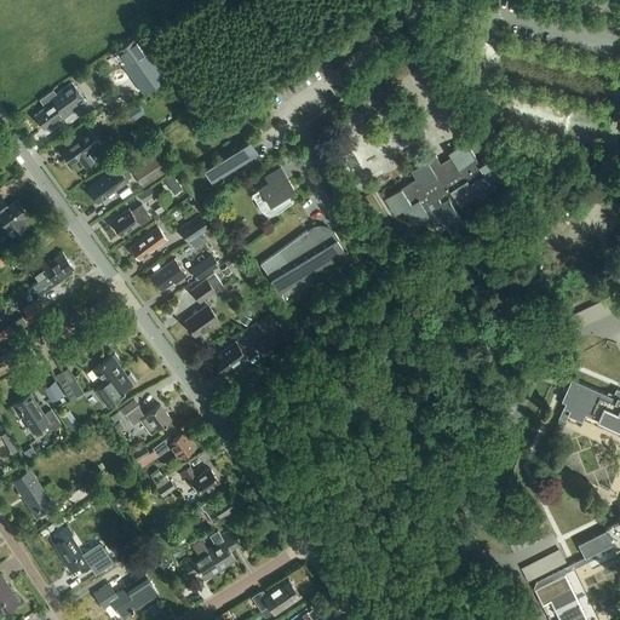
[(144,93),(166,78),(167,76),(138,35),(115,52),(144,93)]
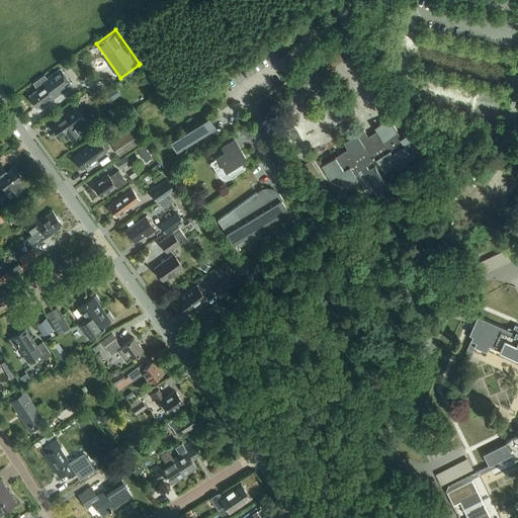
[(38,90),(30,96),(37,107),(47,100),(49,102),(73,85),(62,69),(48,78),(46,74),(33,83),(38,90)]
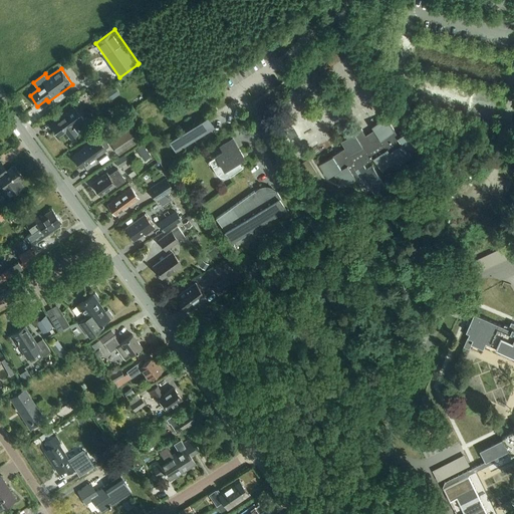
[(114,85),(103,93),(109,101),(120,94),(114,85)]
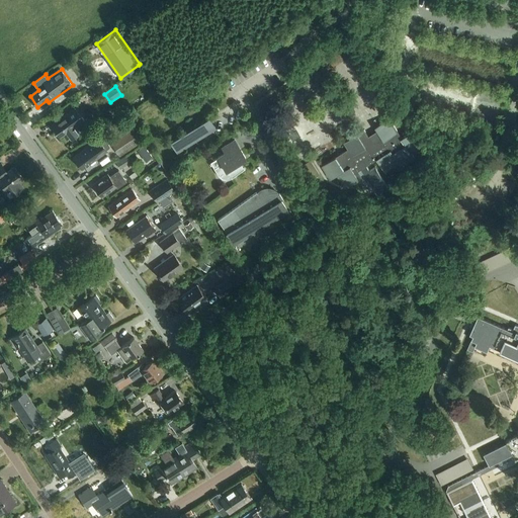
[(80,133),(77,127),(85,121),(76,108),(67,114),(52,125),(61,137),(67,133),(72,140),(80,133)]
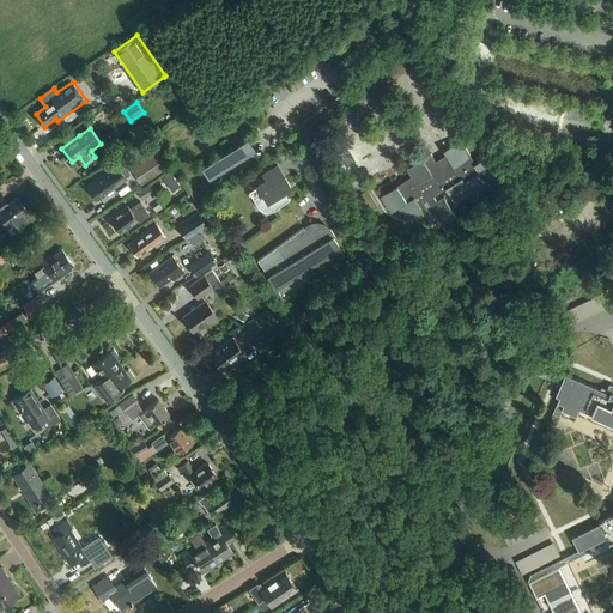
[(425,202),(447,188),(457,204),(473,194),(475,198),(491,187),(486,180),(502,170),(492,153),(477,163),(461,140),(445,150),(448,155),(437,161),(432,153),(407,169),(412,176),(382,195),(393,212),(400,207),(410,223),(430,210),(425,202)]
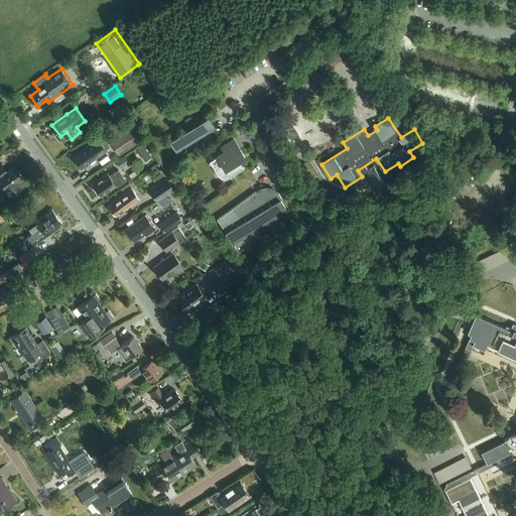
[(206,125),(205,125),(203,122),(202,122),(184,133),(179,136),(171,141),(177,151),(214,129),(214,128),(213,127),(212,126),(210,125),(209,125),(208,125),(206,125)]
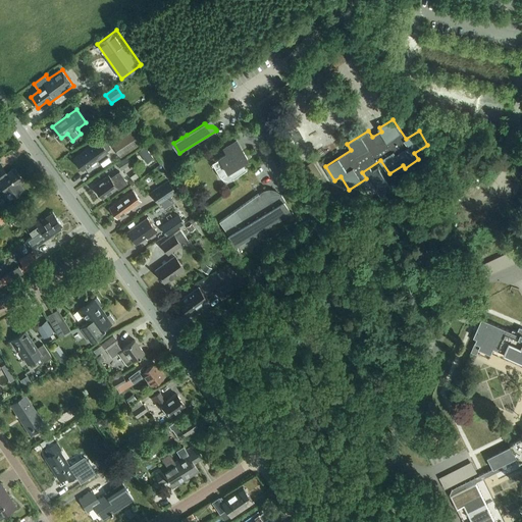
[(133,128),(111,143),(118,154),(115,160),(116,162),(121,159),(120,156),(142,143),(133,128)]
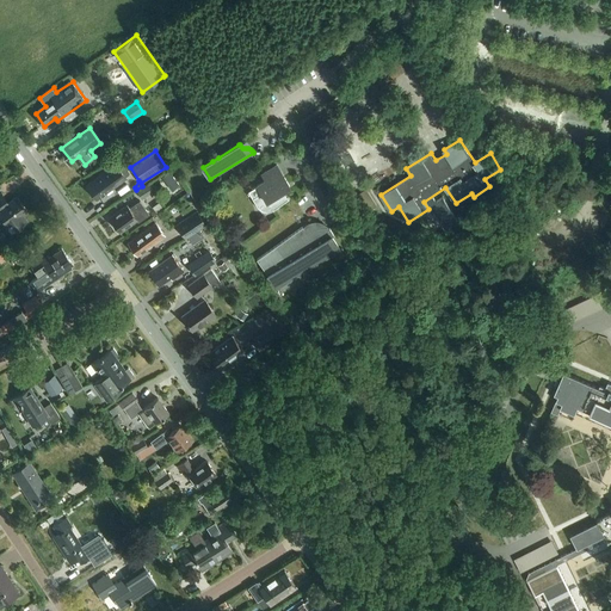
[(121,162),(117,165),(117,164),(87,185),(97,199),(127,178),(127,177),(129,174),(129,173),(129,172),(129,171),(129,170),(123,162),(121,162)]
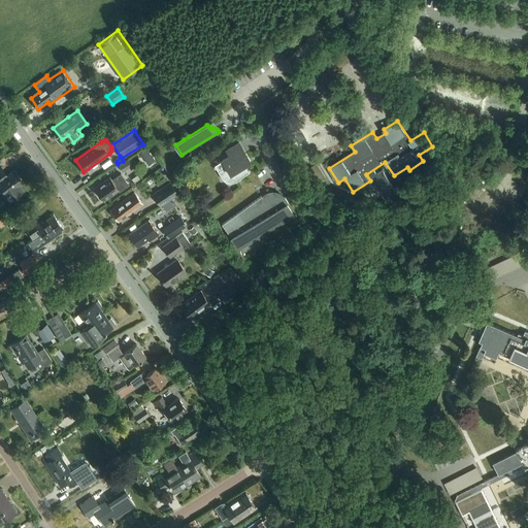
[(232,155),(223,161),(227,167),(220,171),(219,170),(219,171),(223,178),(224,178),(228,182),(232,182),(236,180),(237,182),(251,171),(250,171),(249,172),(244,165),(251,160),(240,142),(229,150),(230,150),(232,155)]
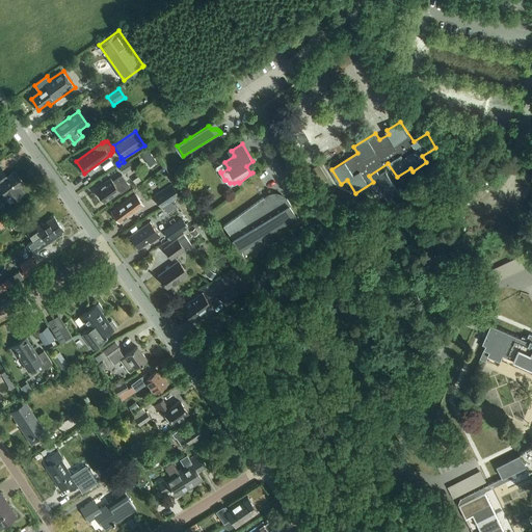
[(130,160),(120,166),(124,173),(134,167),(130,160)]
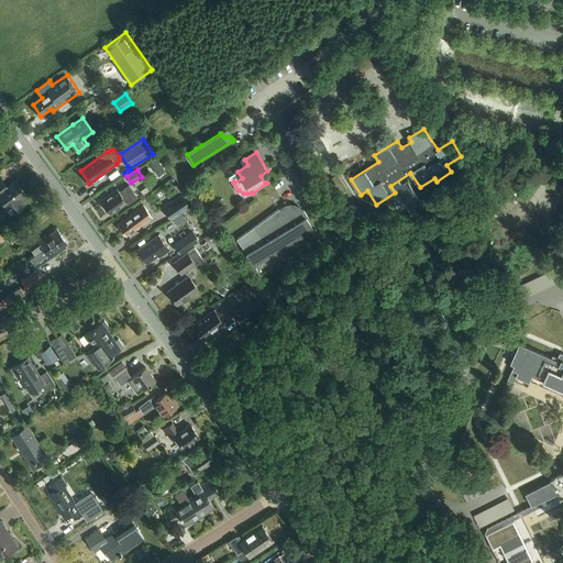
[(338,175),(330,180),(340,196),(348,190),(338,175)]
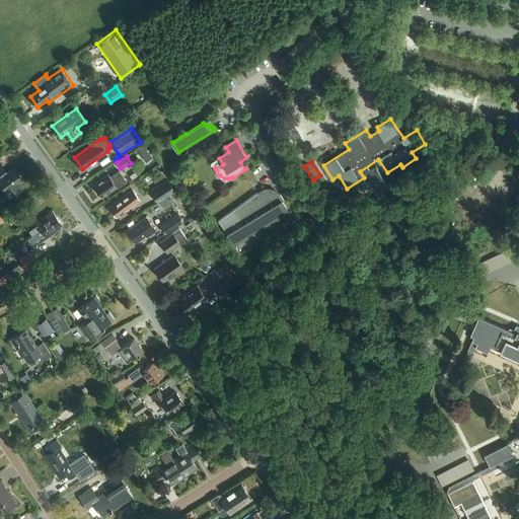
[(0,180),(7,191),(5,193),(9,198),(21,190),(17,184),(24,179),(15,167),(5,173),(0,166),(0,165),(0,180)]
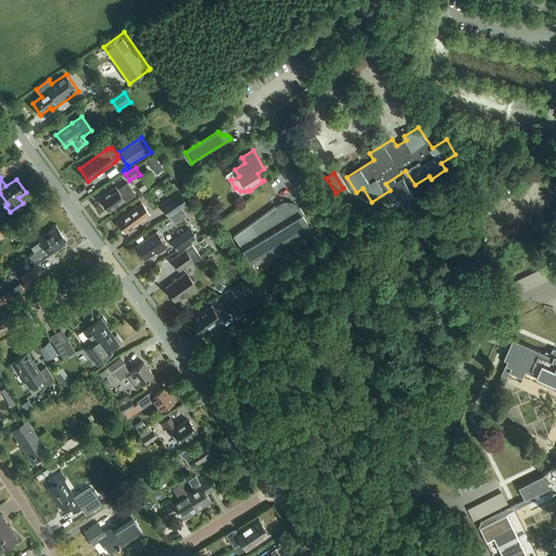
[(191,191),(206,182),(203,177),(198,180),(197,178),(187,185),(191,191)]
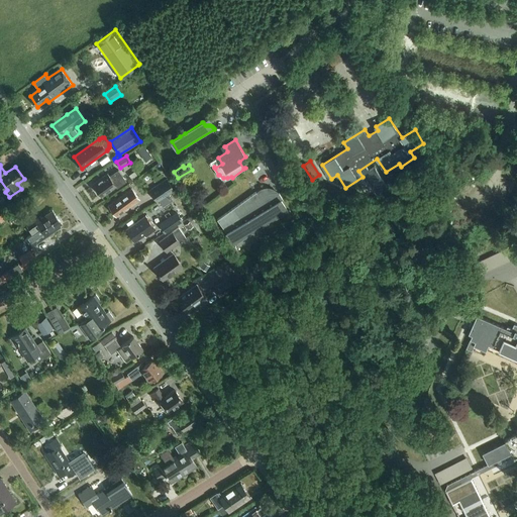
[(110,176),(108,174),(94,184),(102,196),(116,186),(117,188),(127,181),(118,170),(110,176)]
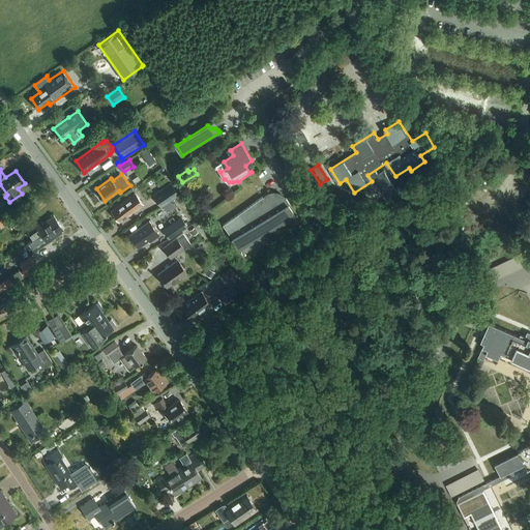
[(171,182),(153,195),(162,207),(180,195),(171,182)]
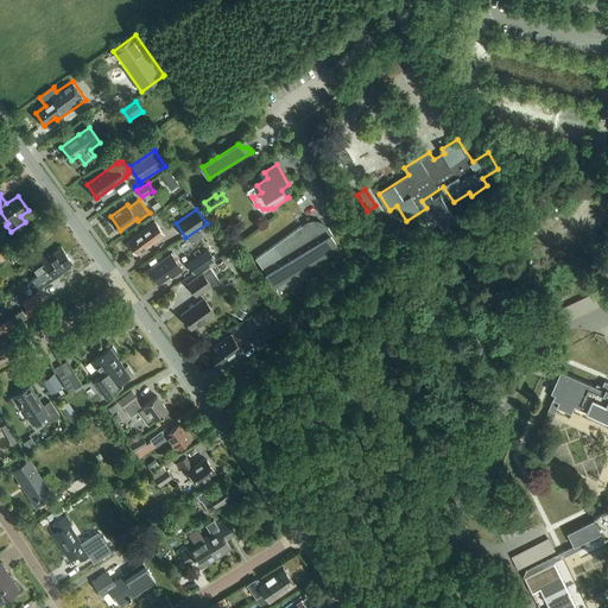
[(276,285),(298,272),(301,277),(308,272),(305,268),(331,252),(334,255),(341,252),(331,235),(334,234),(329,227),(327,228),(324,226),(320,223),(316,222),(315,222),(309,223),(303,228),(302,226),(257,259),(276,285)]
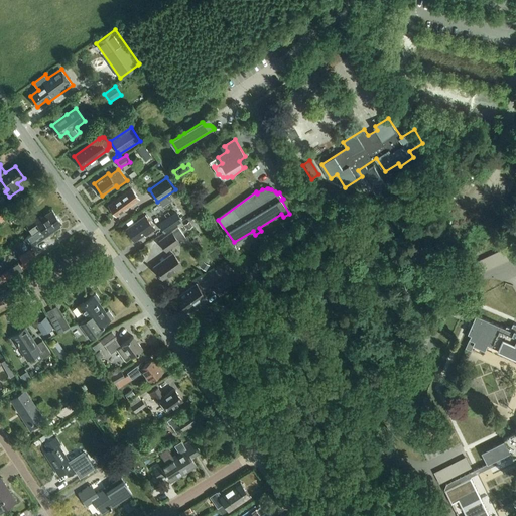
[(136,201),(129,190),(109,205),(117,215),(136,201)]
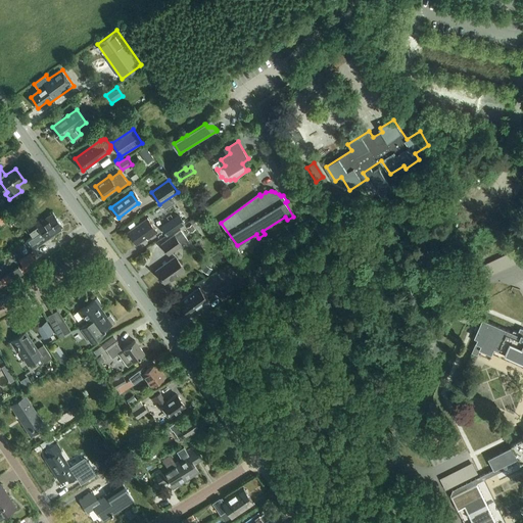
[(42,219),(28,229),(33,236),(33,237),(38,233),(41,231),(58,220),(53,212),(43,221),(42,219)]
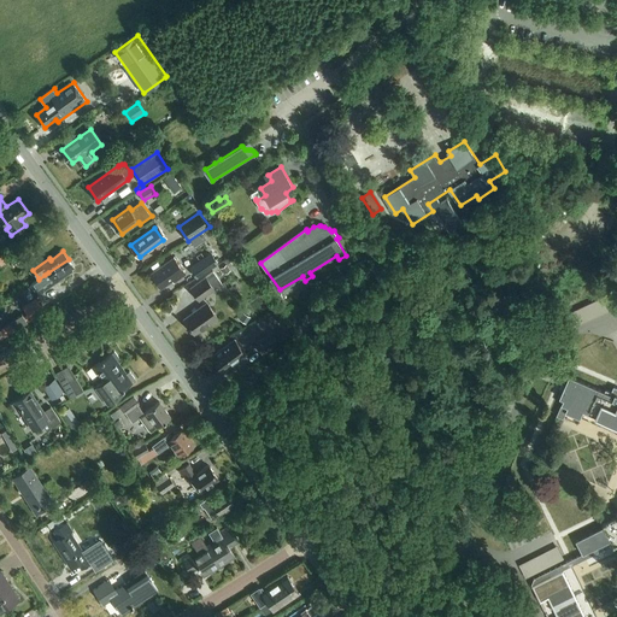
[(210,253),(191,268),(197,277),(217,263),(210,253)]
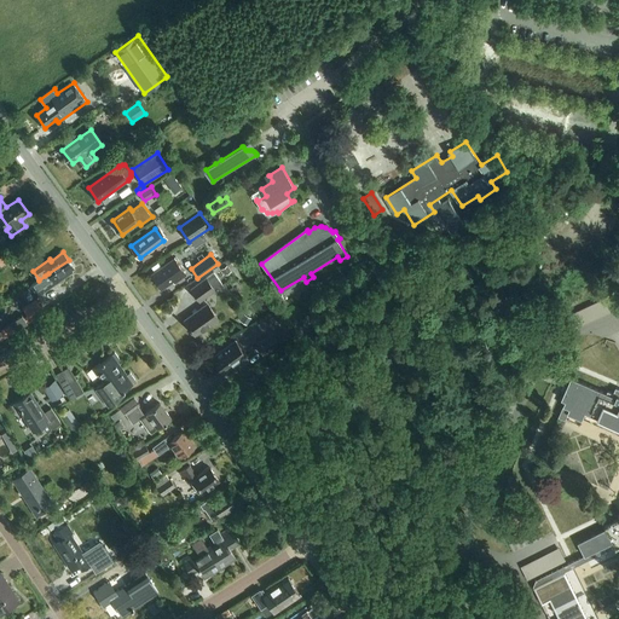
[(175,259),(152,275),(162,289),(174,281),(175,283),(186,275),(175,259)]
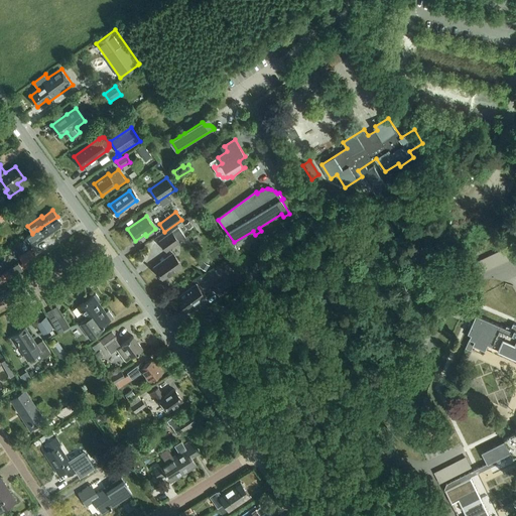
[(32,233),(17,244),(23,253),(30,248),(61,226),(60,224),(62,223),(57,217),(40,228),(37,230),(32,234),(32,233)]
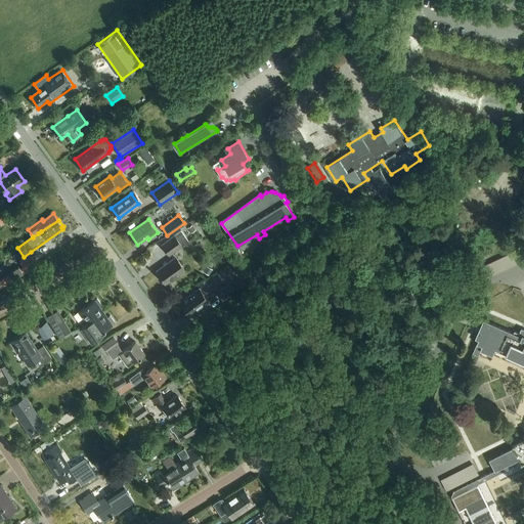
[(187,228),(191,233),(197,229),(192,225),(187,228)]
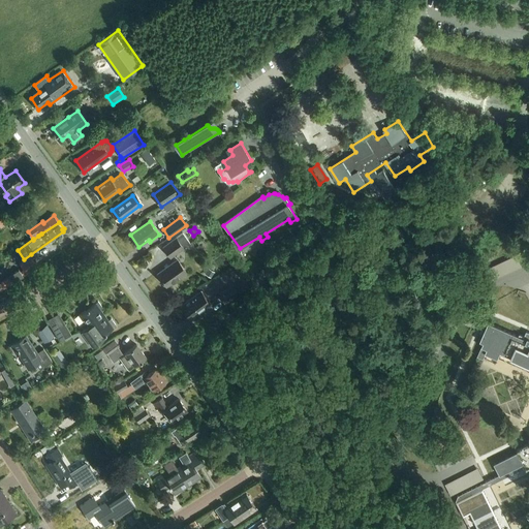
[(183,232),(163,246),(170,258),(185,248),(184,247),(190,243),(183,232)]
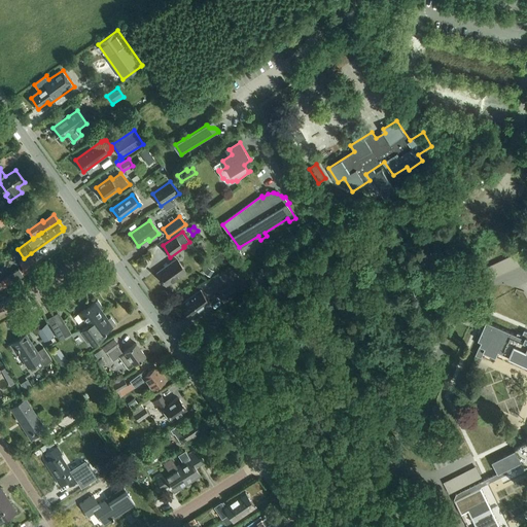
[(24,258),(20,261),(27,273),(38,265),(31,253),(24,258)]
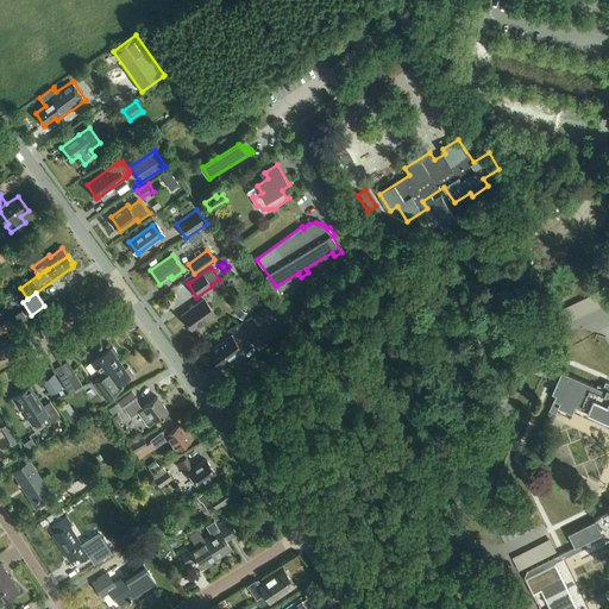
[(182,315),(193,330),(215,314),(205,299),(182,315)]
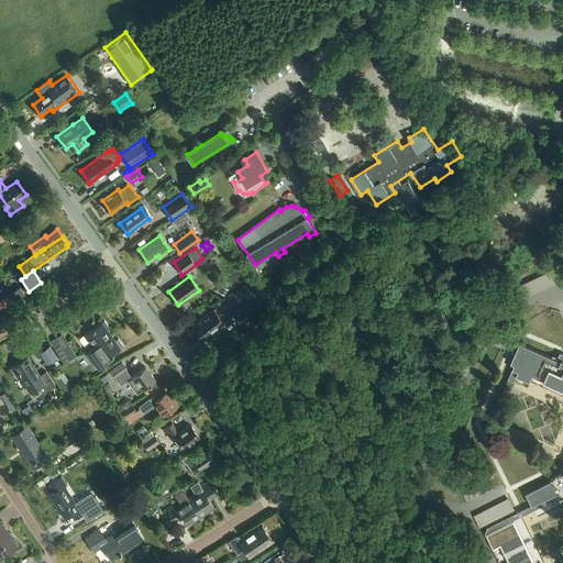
[(222,285),(219,291),(224,295),(229,288),(222,285)]
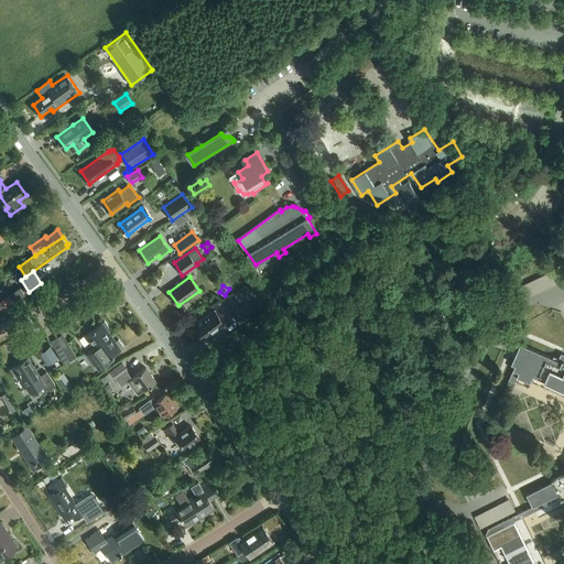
[(246,290),(249,296),(255,294),(250,286),(246,290)]
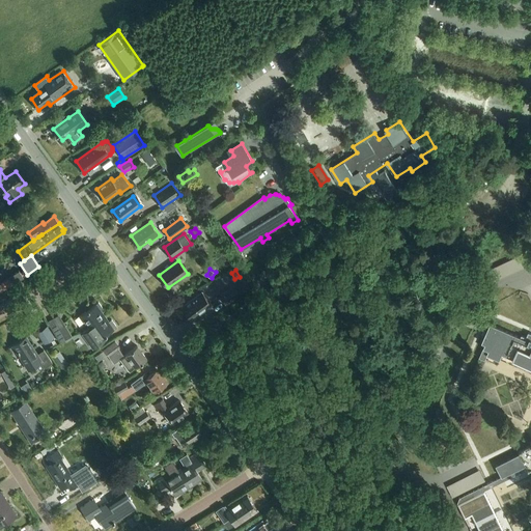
[(9,277),(14,284),(24,278),(20,271),(9,277)]
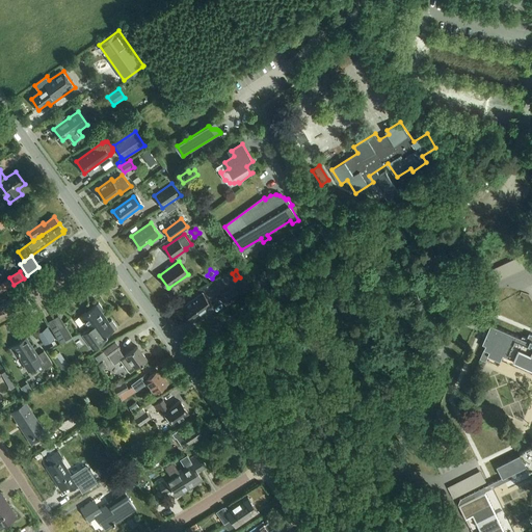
[(236,285),(220,295),(227,306),(242,296),(236,285)]
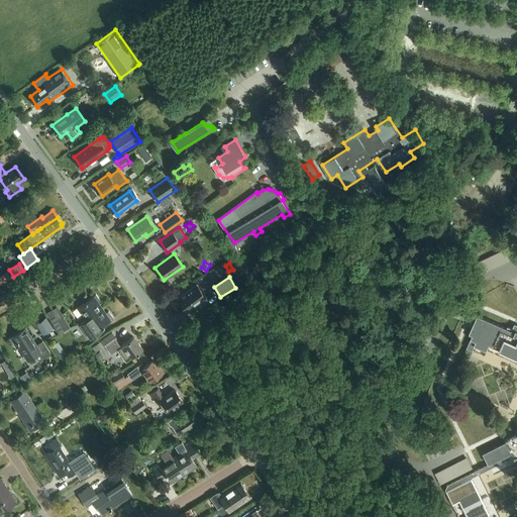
[(186,310),(194,305),(195,306),(207,297),(198,284),(178,299),(186,310)]
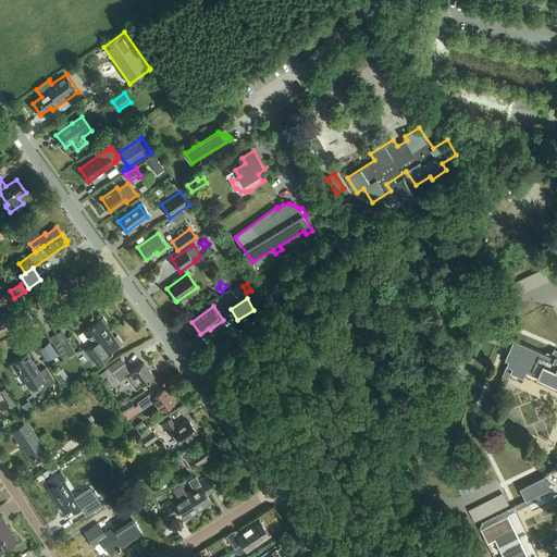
[(104,318),(101,319),(79,335),(84,342),(89,337),(95,344),(90,347),(91,347),(111,332),(107,325),(109,324),(104,318)]
